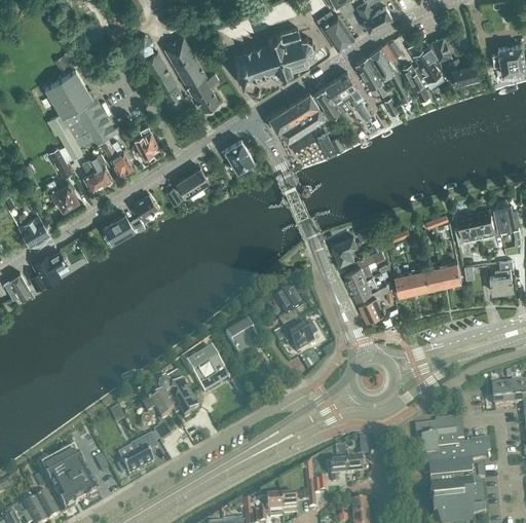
[(326,0),(332,9),(335,7),(336,8),(349,0),(353,0),(354,2),(358,0),(326,0)]
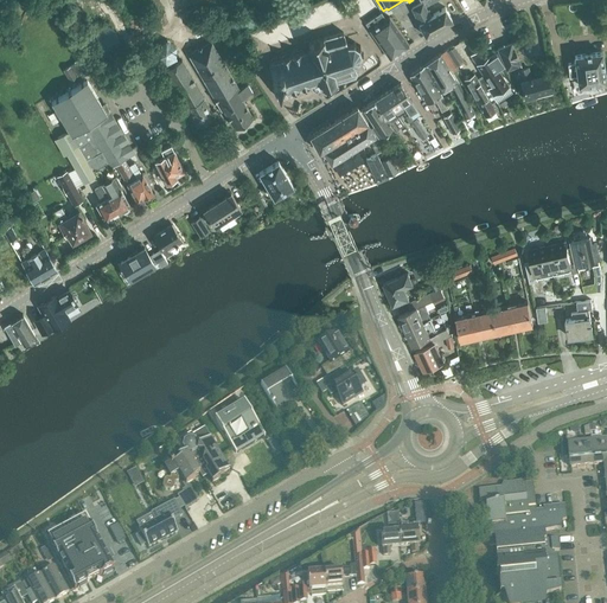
[(420,7),(413,11),(420,26),(419,26),(423,34),(426,39),(453,23),(446,11),(430,19),(425,8),(441,0),(440,0),(430,0),(422,5),(419,7),(420,7)]
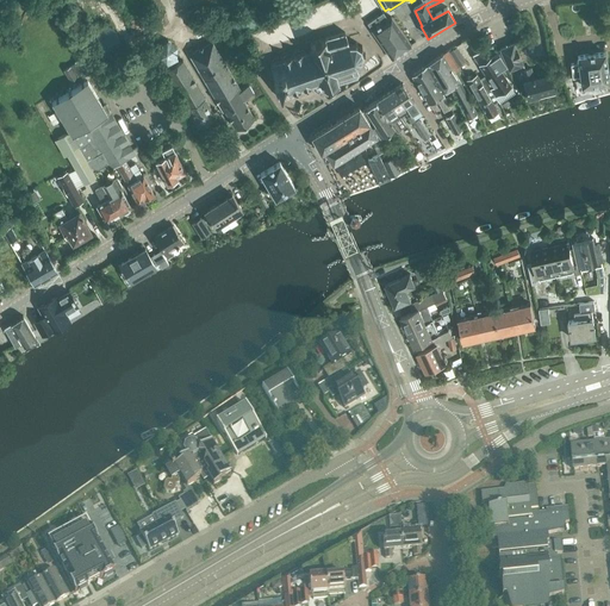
[(187,16),(192,25),(205,18),(200,10),(187,16)]
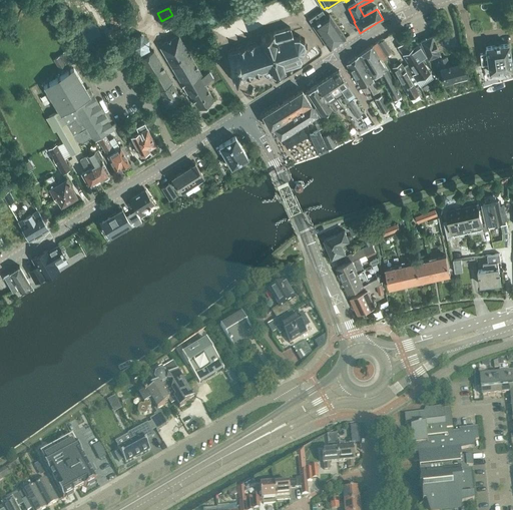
[(180,15),(183,21),(191,17),(188,11),(180,15)]
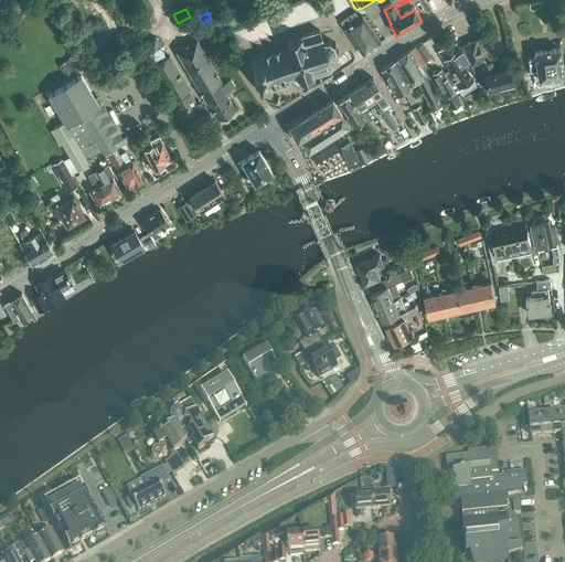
[(355,14),(354,14),(341,24),(344,31),(360,53),(362,56),(363,56),(363,57),(382,45),(363,18),(360,20),(355,14)]
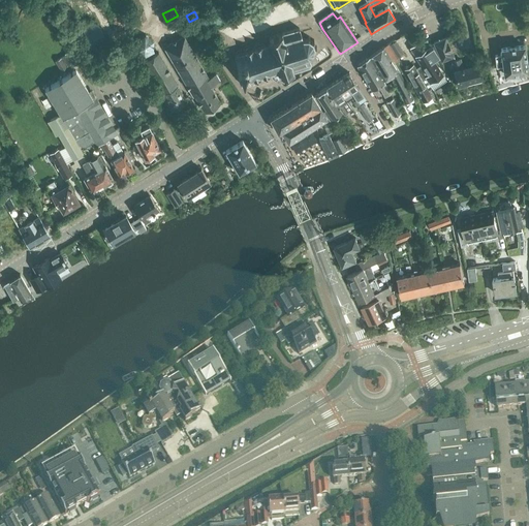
[(170,22),(176,30),(189,24),(184,14),(170,22)]
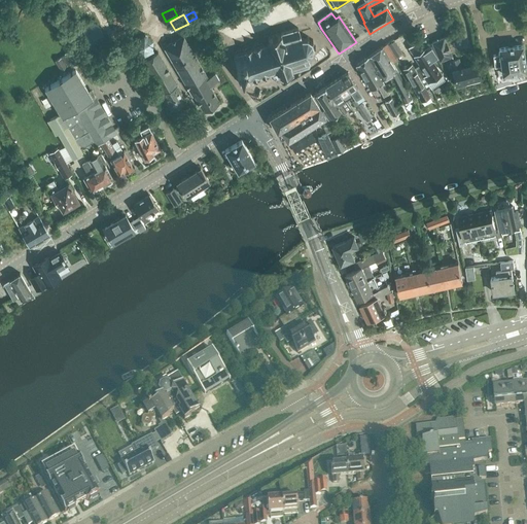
[(96,24),(74,34),(85,56),(106,44),(96,24)]
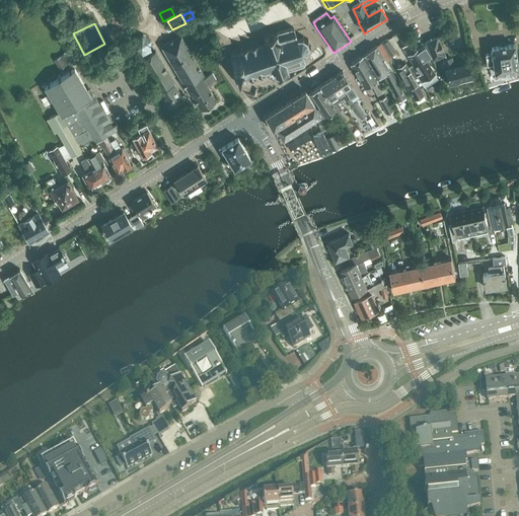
[(304,57),(303,55),(306,53),(308,54),(309,53),(306,52),(307,49),(310,49),(310,47),(308,47),(306,43),(308,43),(307,41),(305,42),(302,40),(302,38),(301,38),(301,40),(297,40),(296,37),(294,28),(277,33),(278,37),(265,41),(266,45),(230,56),(239,85),(240,85),(239,82),(247,80),(247,82),(249,82),(248,80),(256,77),(256,79),(258,79),(257,77),(265,74),(266,77),(267,77),(270,78),(274,77),(276,75),(300,67),(302,66),(304,63),(302,58),(304,57)]
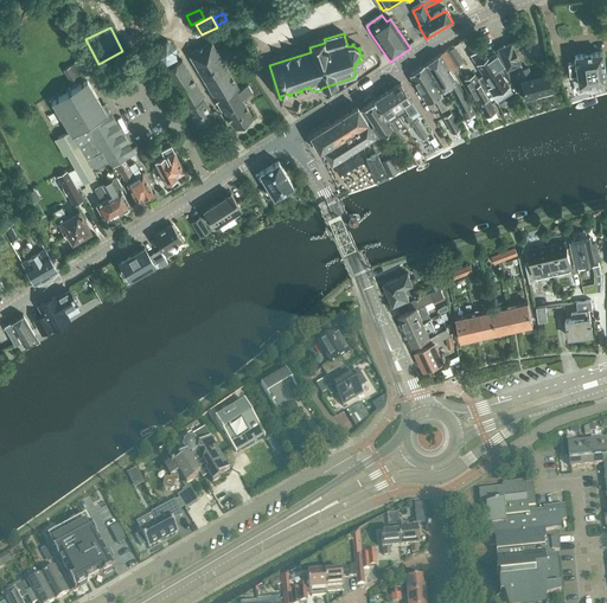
[(240,92),(210,43),(187,57),(221,114),(223,113),(234,130),(253,120),(242,101),(251,95),(247,88),(240,92)]
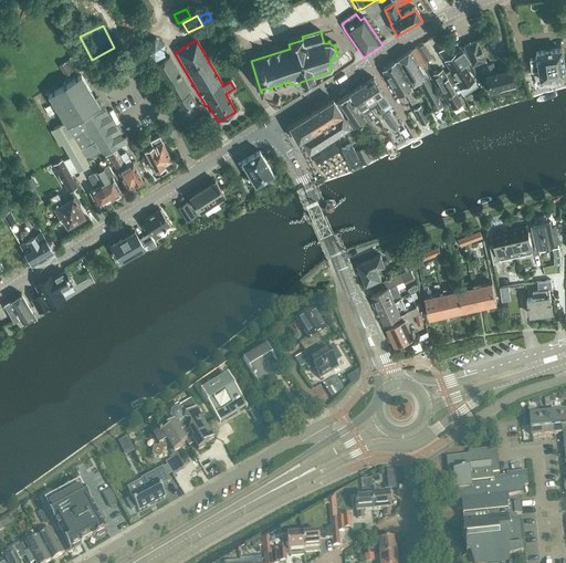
[(477,41),(463,47),(464,50),(465,51),(470,63),(472,68),(484,62),(481,54),(483,53),(480,45),(479,47),(477,41)]
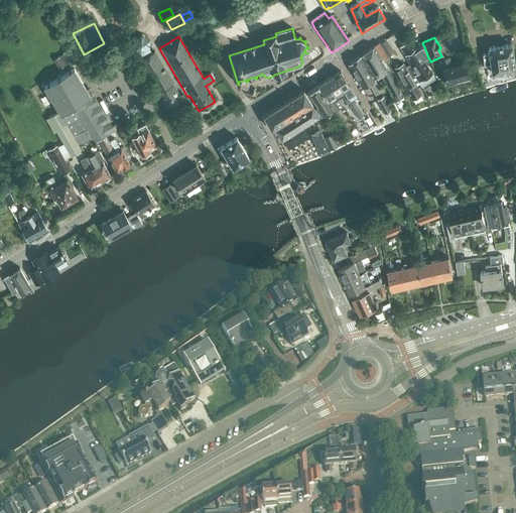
[(386,42),(380,46),(387,56),(388,58),(394,54),(386,42)]
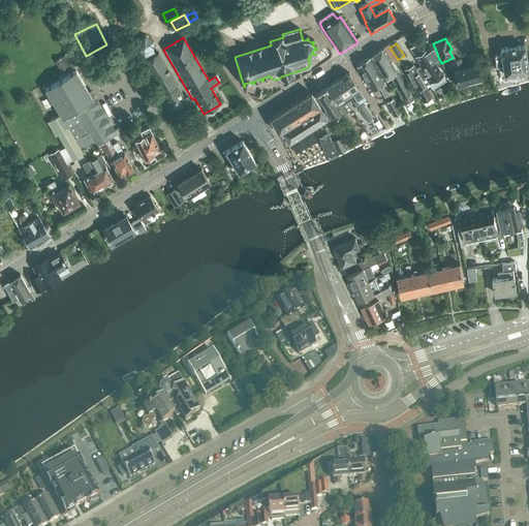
[(389,45),(383,49),(394,65),(399,62),(398,60),(397,58),(390,48),(389,45)]
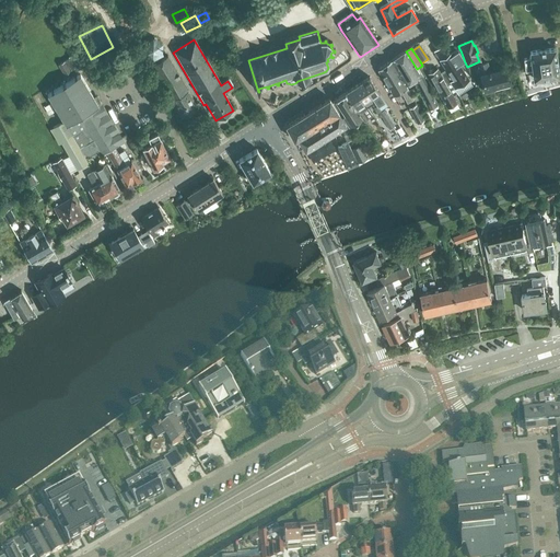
[(442,48),(435,53),(446,70),(443,72),(455,91),(466,83),(468,82),(458,67),(465,62),(461,50),(452,56),(451,55),(447,57),(442,48)]
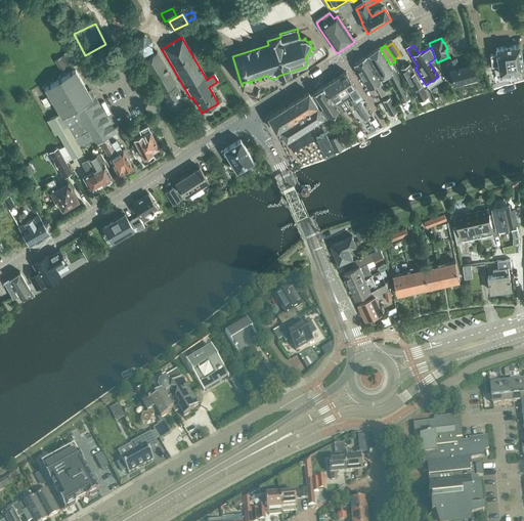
[(497,55),(490,56),(492,68),(498,67),(499,75),(522,72),(519,48),(519,47),(496,50),(497,55)]
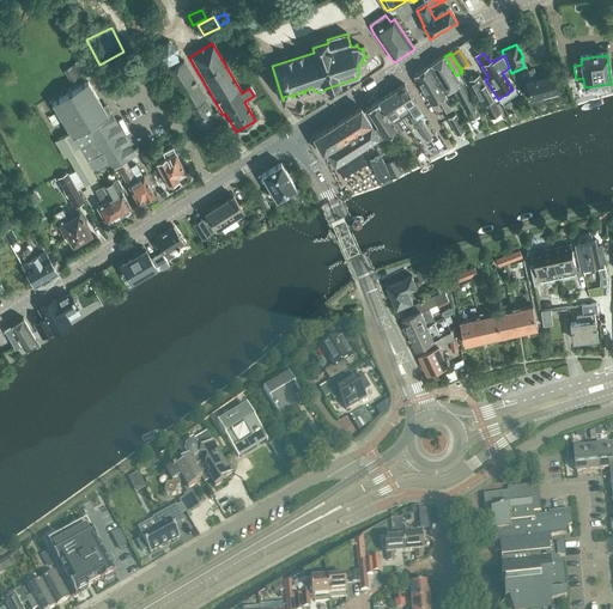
[(428,68),(444,95),(453,90),(469,121),(478,116),(456,75),(444,56),(428,68)]
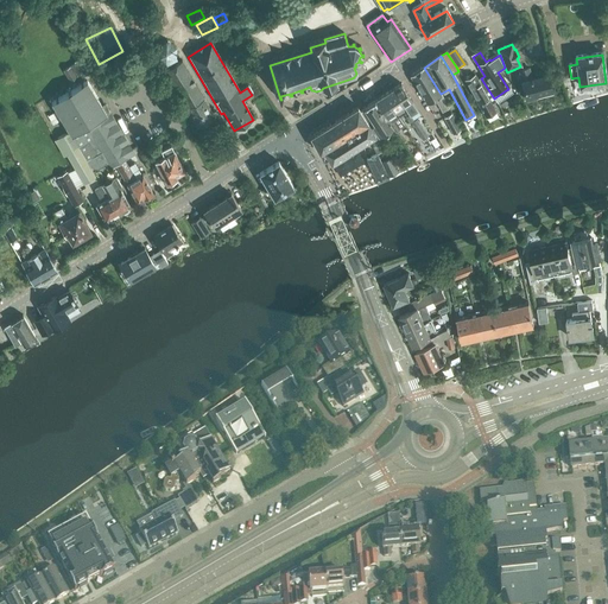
[(65,74),(73,86),(83,78),(84,78),(92,75),(83,61),(76,65),(76,67),(65,74)]
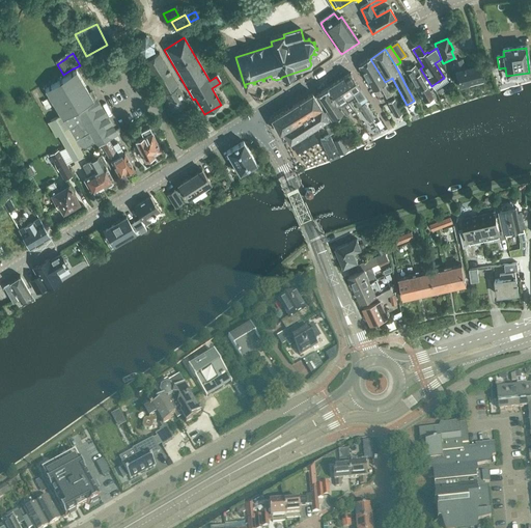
[(144,64),(163,96),(162,98),(171,114),(187,106),(177,89),(178,89),(159,55),(144,64)]
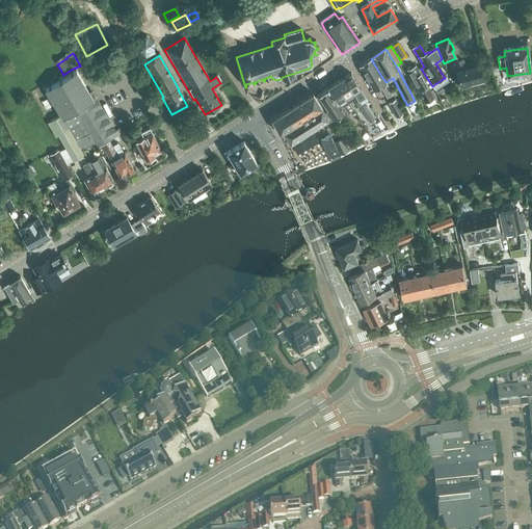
[(392,96),(386,82),(371,59),(360,68),(374,93),(380,88),(387,99),(392,96)]
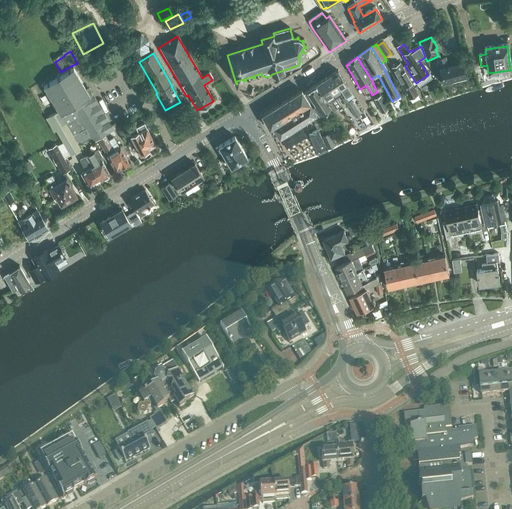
[(439,64),(437,64),(438,68),(440,68),(444,86),(451,84),(450,81),(464,77),(461,65),(455,66),(454,64),(451,65),(451,67),(447,68),(445,59),(438,61),(439,64)]
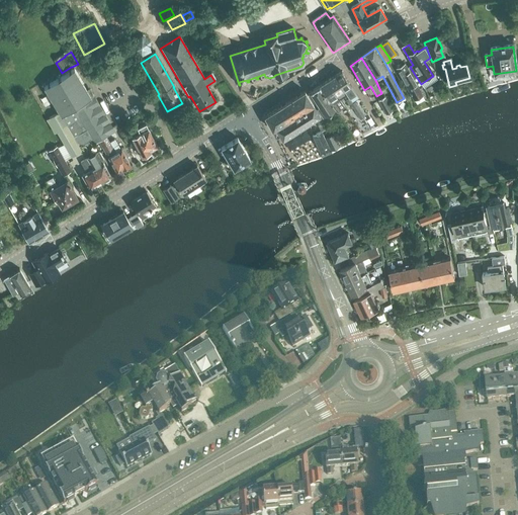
[(404,64),(396,69),(400,76),(414,102),(418,99),(423,97),(419,91),(424,88),(421,84),(410,67),(407,69),(404,64)]
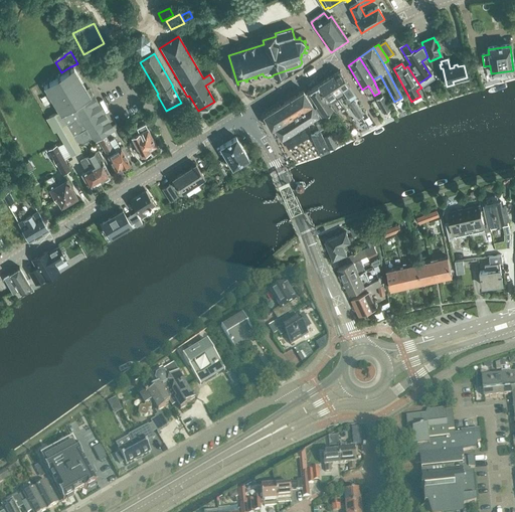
[(135,67),(138,73),(144,70),(140,64),(135,67)]
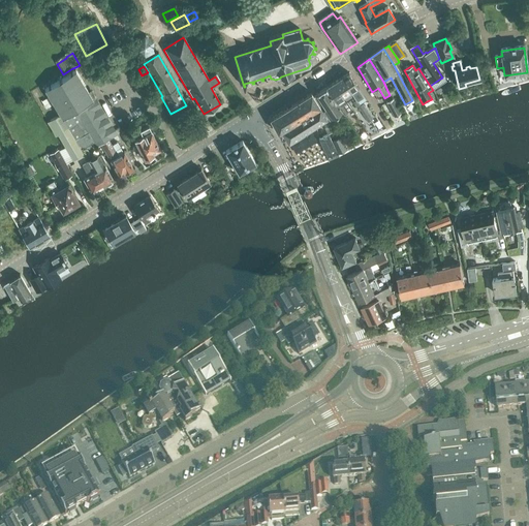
[(75,142),(82,138),(74,127),(76,126),(66,109),(90,95),(76,72),(45,91),(61,117),(51,123),(59,136),(69,130),(75,142)]
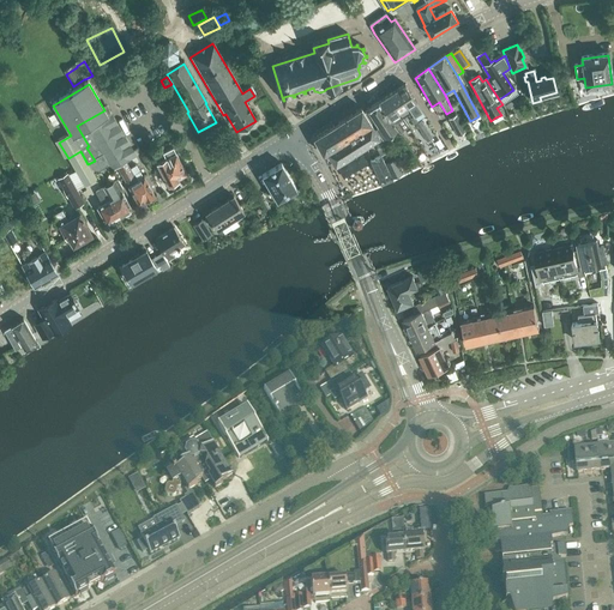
[(404,85),(397,90),(414,116),(415,116),(419,122),(421,121),(426,119),(421,113),(404,85)]
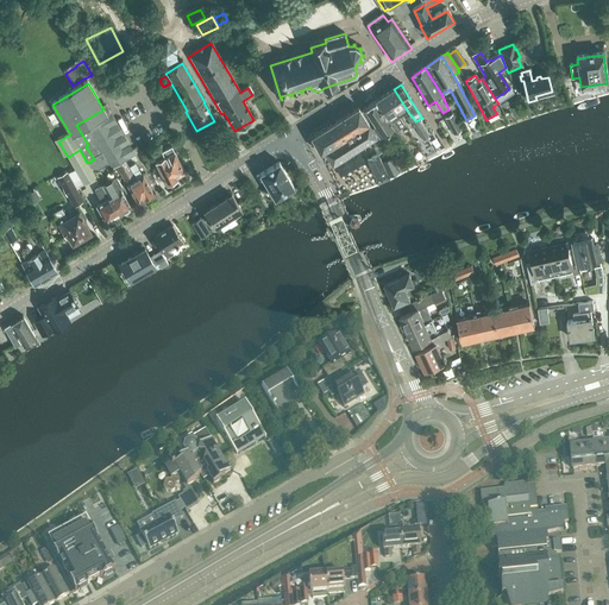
[(394,89),(384,95),(400,119),(406,115),(407,118),(410,115),(394,89)]
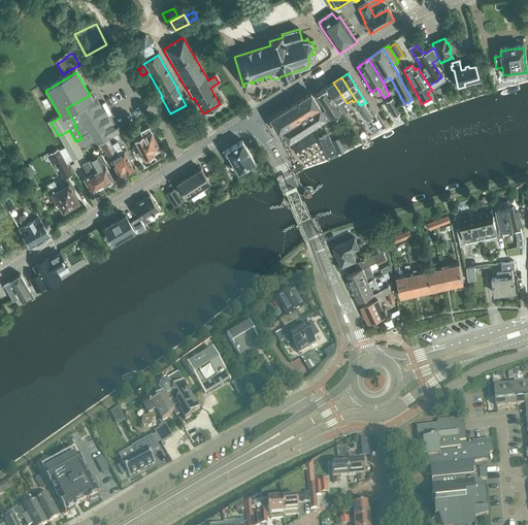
[(333,83),(326,88),(340,112),(343,117),(347,115),(347,113),(352,110),(347,103),(333,83)]
